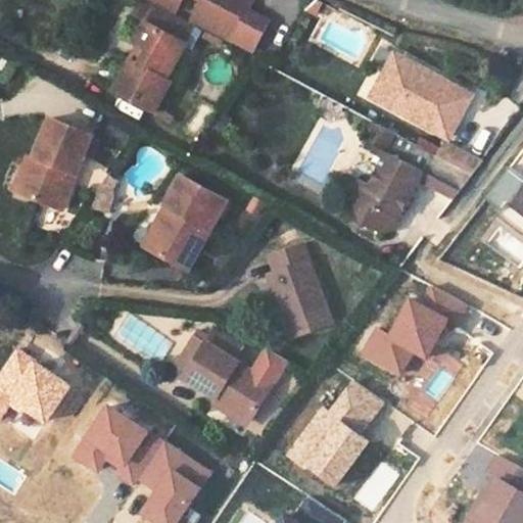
[(145,46),(137,61),(130,56),(121,73),(112,88),(153,110),(170,80),(165,77),(185,41),(158,27),(168,8),(151,0),(150,0),(141,17),(131,38),(137,42),(145,46)]
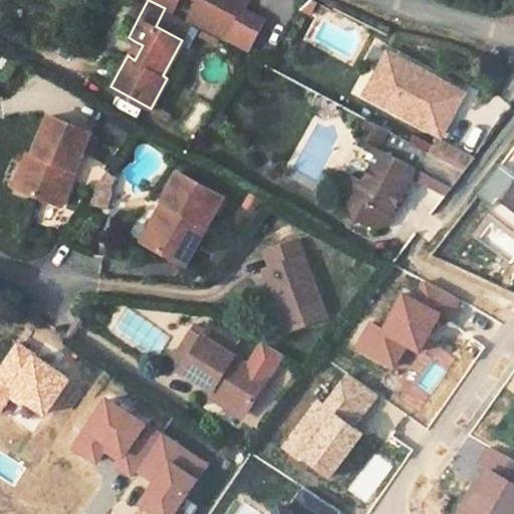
[(138,0),(131,12),(139,17),(148,0),(138,0)]
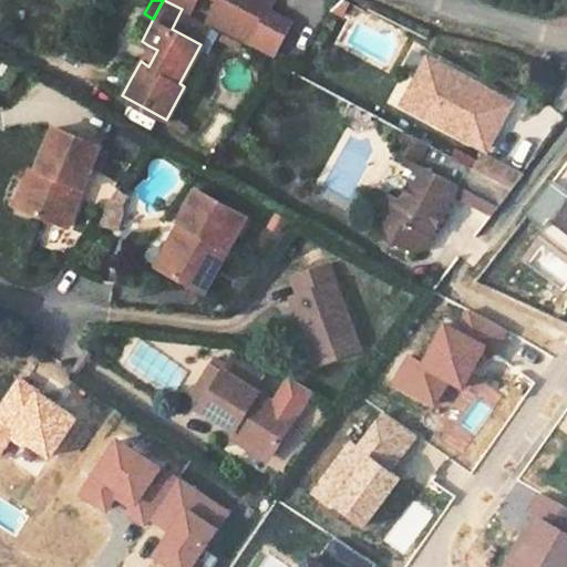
[(179,0),(278,52),(295,21),(274,10),(277,0),(179,0)]
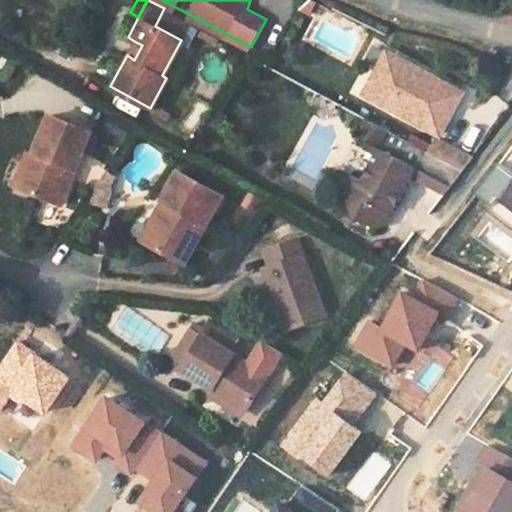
[(155,26),(181,40),(190,23),(164,8),(155,26)]
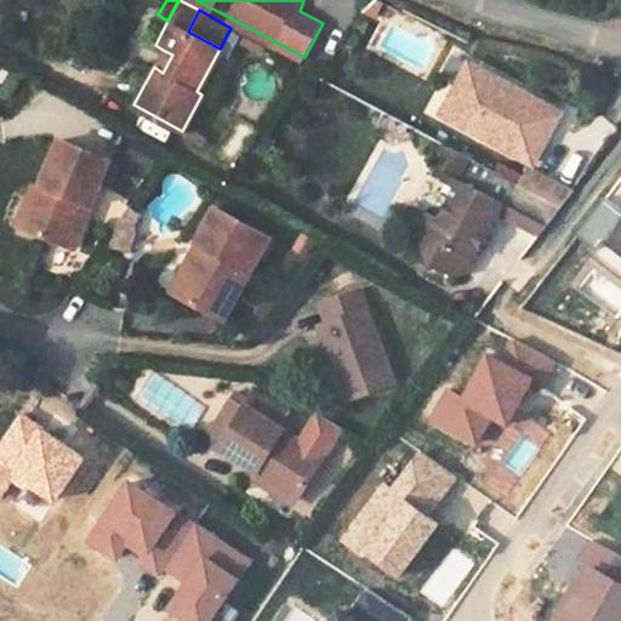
[(163,73),(172,55),(163,50),(154,67),(163,73)]
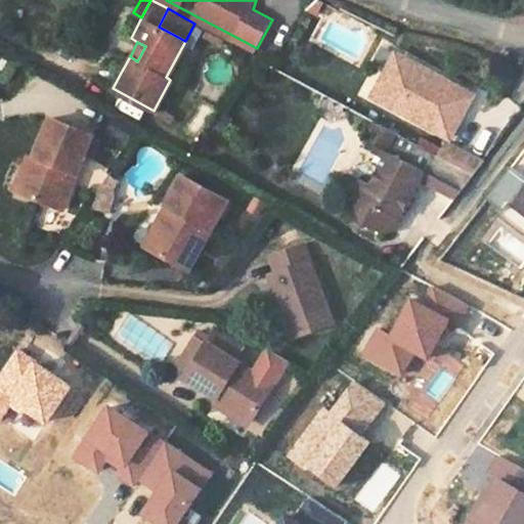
[(392,72),(401,54),(394,50),(385,68),(392,72)]
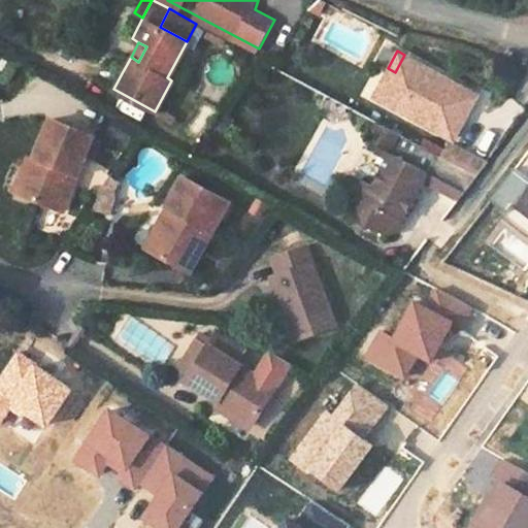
[(388,103),(439,132),(463,87),(404,55),(395,72),(388,68),(376,89),(392,97),(388,103)]
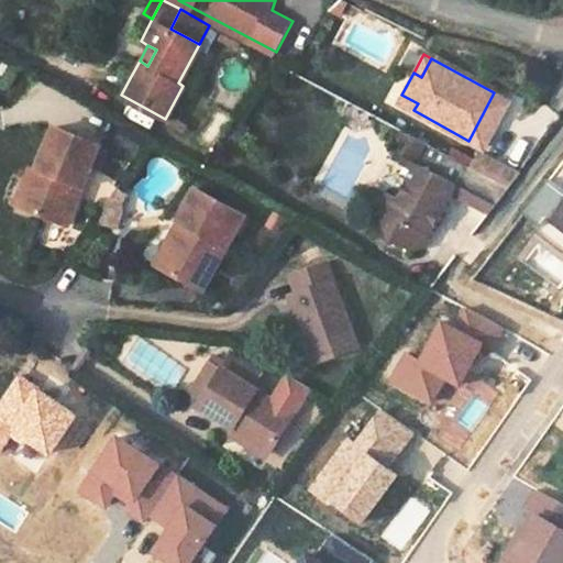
[(123,75),(114,91),(121,95),(130,78),(123,75)]
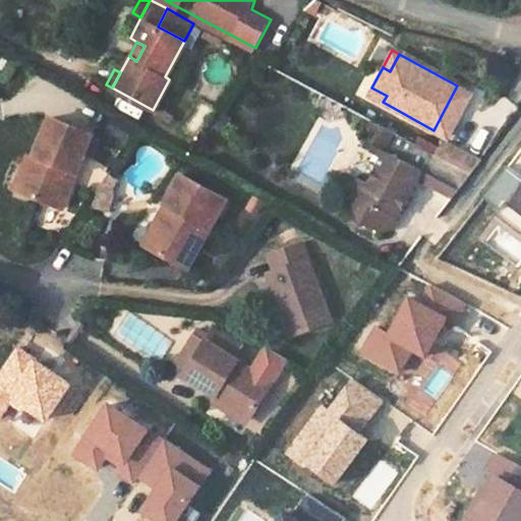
[(367,94),(383,102),(387,96),(371,88),(367,94)]
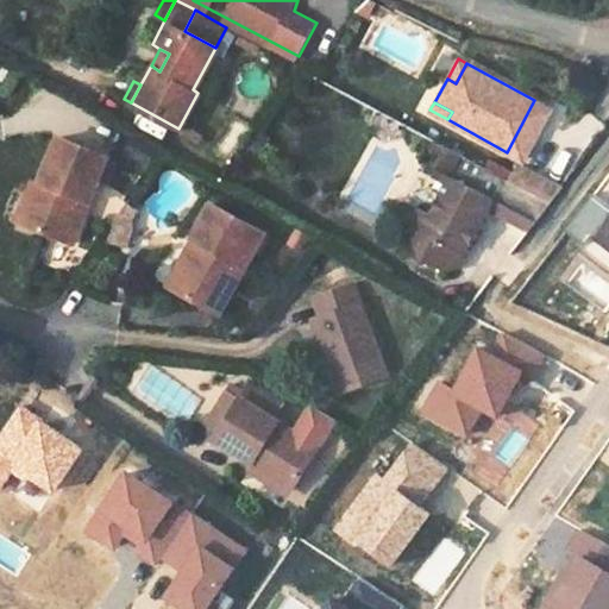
[(41,183),(25,224),(74,244),(111,154),(61,135),(41,183)]
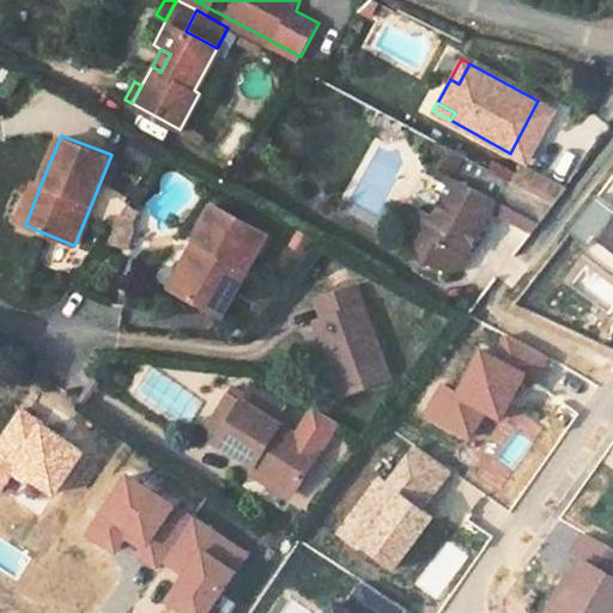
[(437,140),(432,150),(437,152),(431,162),(437,176),(448,183),(463,155),(437,140)]
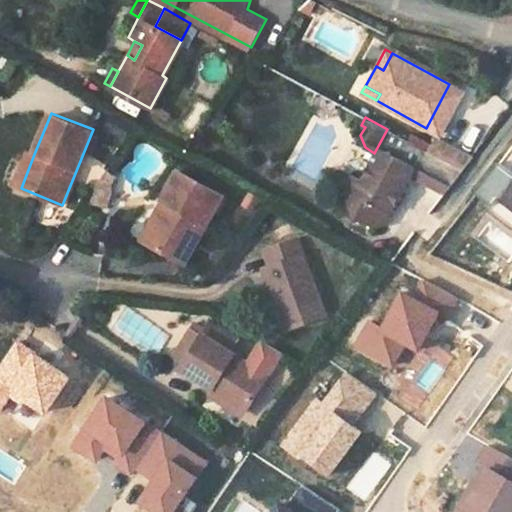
[(353,173),(346,185),(355,220),(362,217),(377,226),(384,223),(412,174),(444,192),(461,168),(439,156),(426,150),(387,129),(374,153),(361,177),(353,173)]
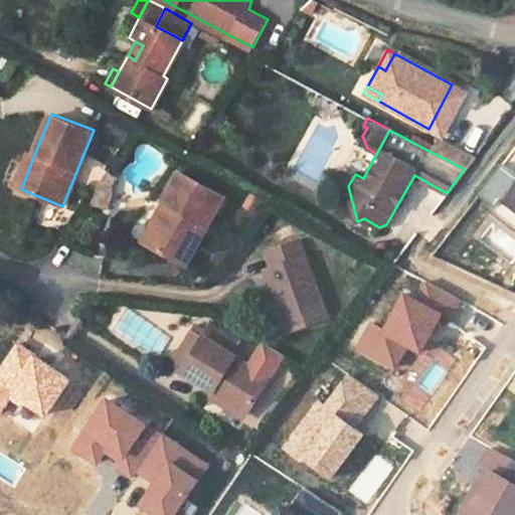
[(442,157),(449,144),(436,137),(428,151),(442,157)]
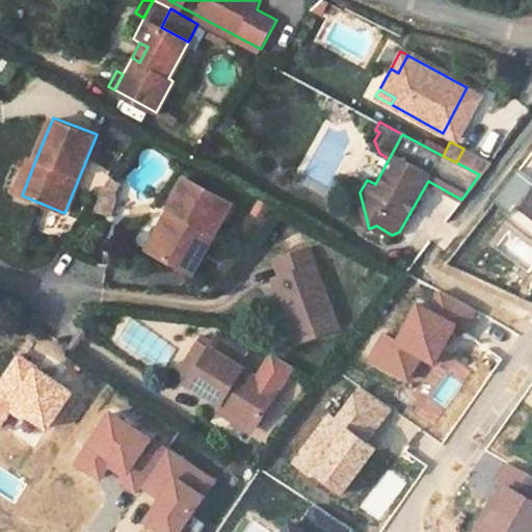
[(488,163),(463,149),(456,162),(479,175),(488,163)]
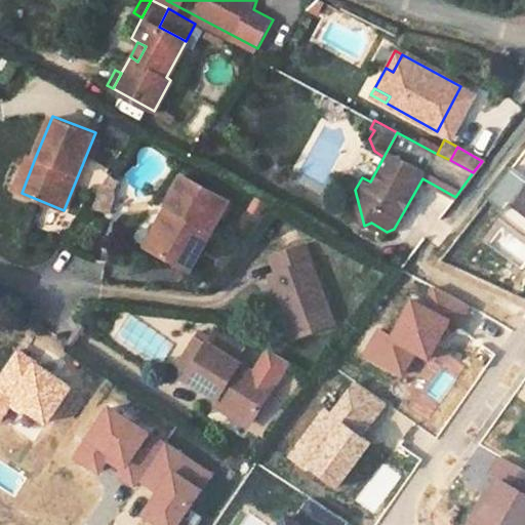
[(29,155),(14,191),(22,193),(35,158),(29,155)]
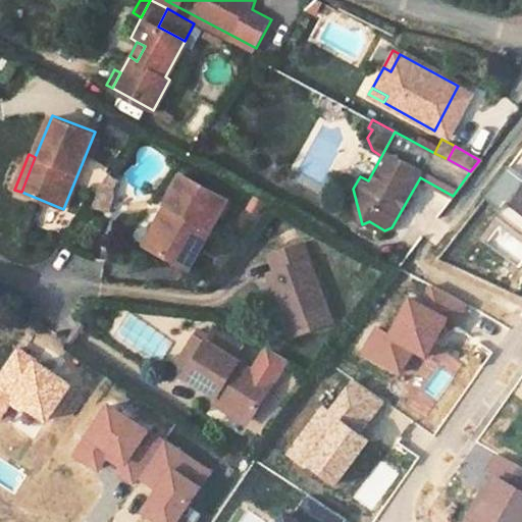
[(521,174),(519,177),(508,168),(483,197),(494,206),(490,210),(518,236),(521,230),(521,174)]
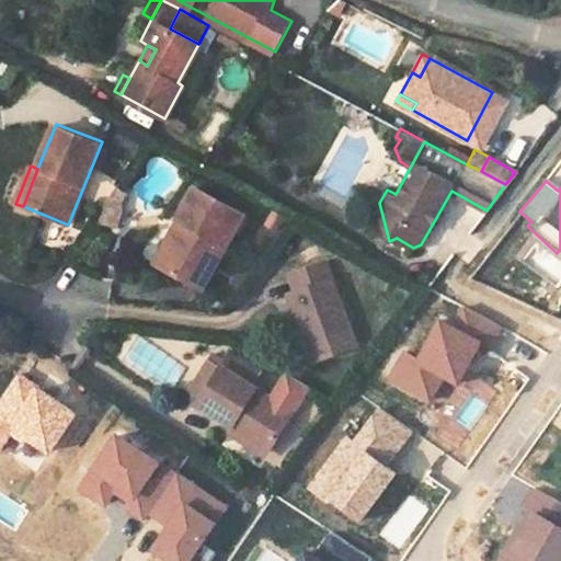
[(197,185),(179,219),(186,224),(162,267),(203,289),(245,212),(197,185)]
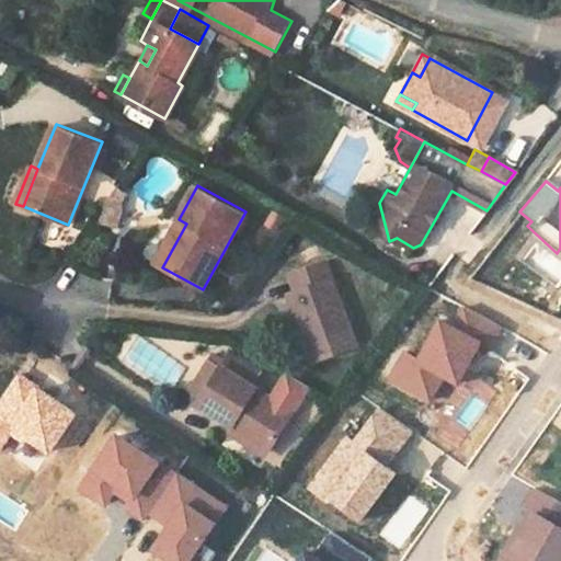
[(110,198),(103,207),(98,230),(107,233),(112,216),(118,205),(110,198)]
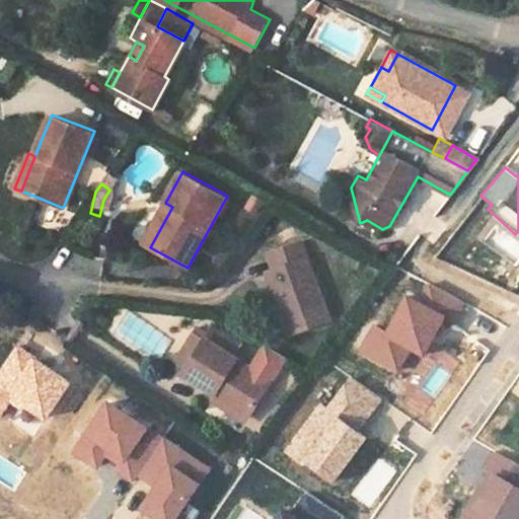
[(327,201),(343,203),(345,186),(329,183),(327,201)]
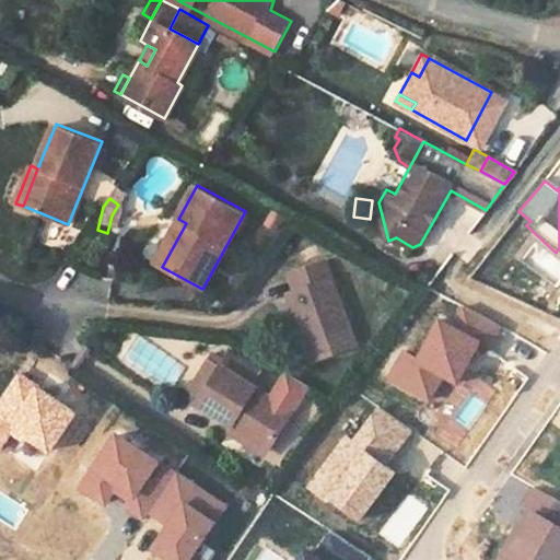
[(178,219),(154,263),(162,267),(186,223),(178,219)]
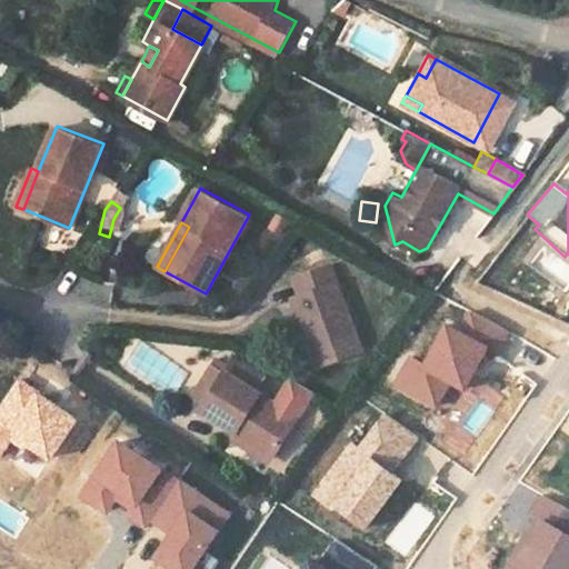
[(291,296),(319,368),(362,352),(329,262),(292,277),(299,292),(291,296)]
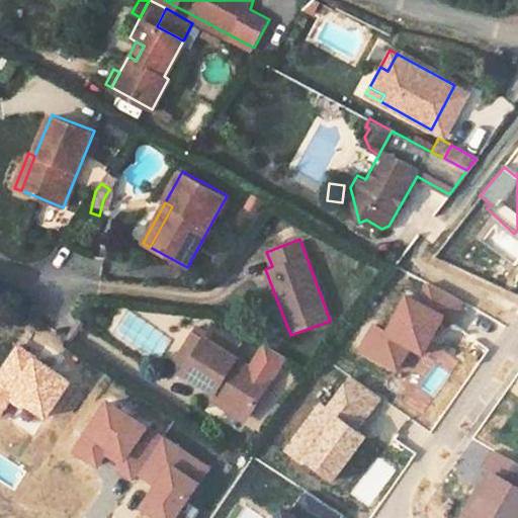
[(395,374),(410,349),(422,355),(443,315),(403,293),(384,328),(373,321),(355,351),(395,374)]
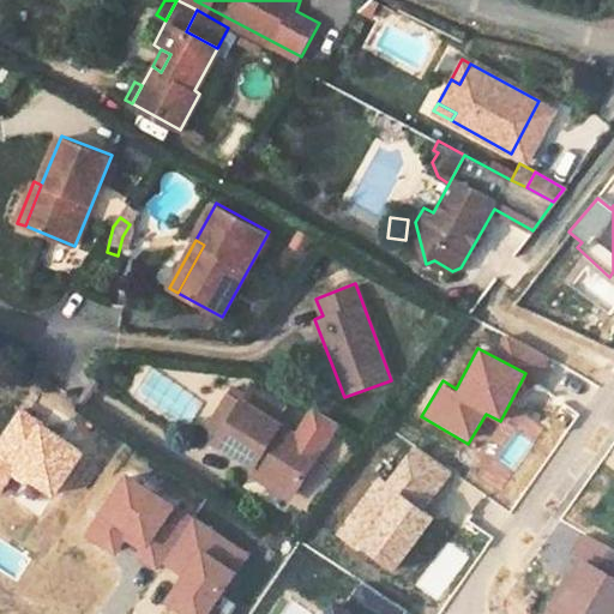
[(321,451),(277,422),(287,407),(266,395),(257,409),(241,399),(244,395),(230,386),(228,391),(220,404),(233,413),(221,432),(215,441),(257,467),(296,491),(321,451)]
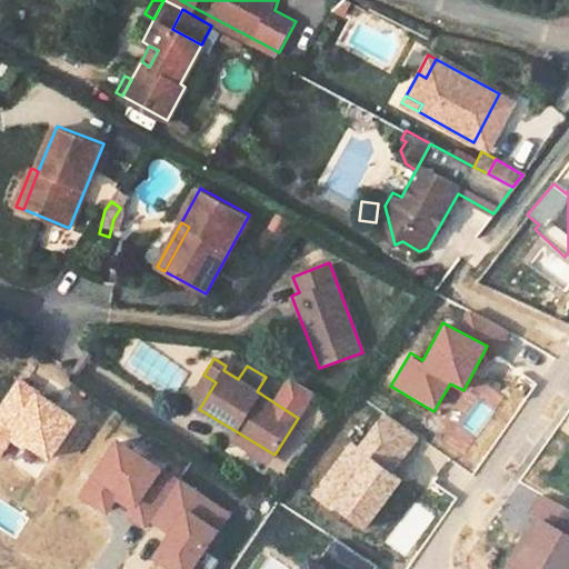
[(192,391),(205,400),(216,382),(203,375),(192,391)]
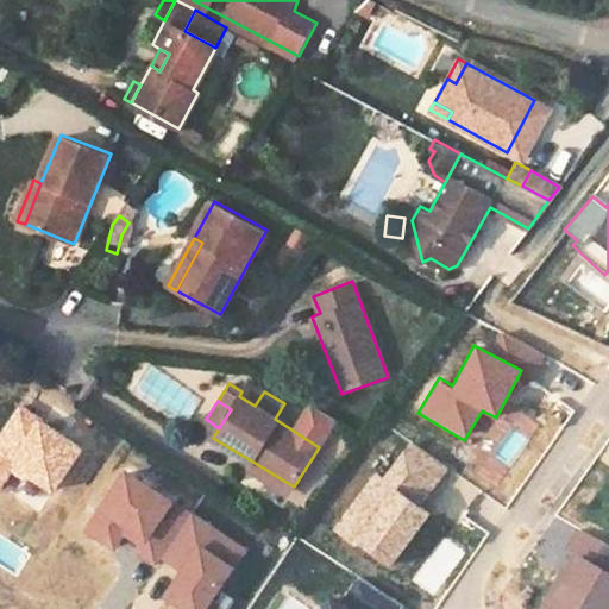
[(82,447),(17,405),(0,431),(0,491),(12,472),(50,497),(82,447)]
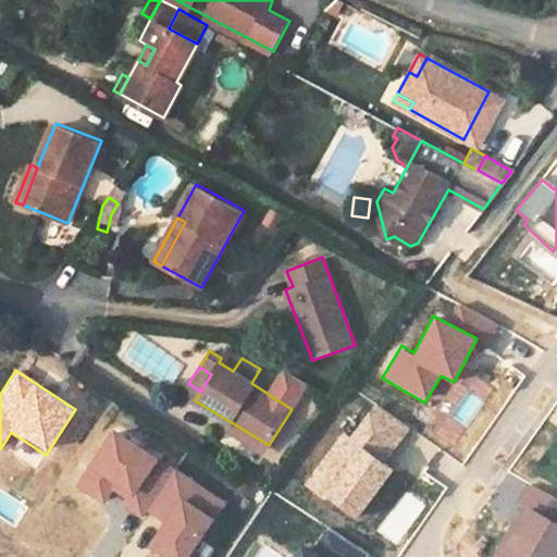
[(374,406),(353,438),(342,430),(302,482),(355,522),(395,470),(382,460),(385,462),(409,428),(374,406)]
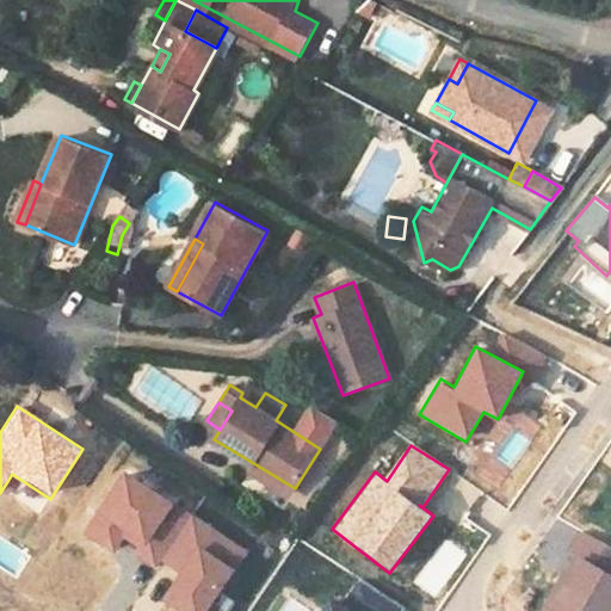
[(248,475),(288,500),(295,488),(255,464),(248,475)]
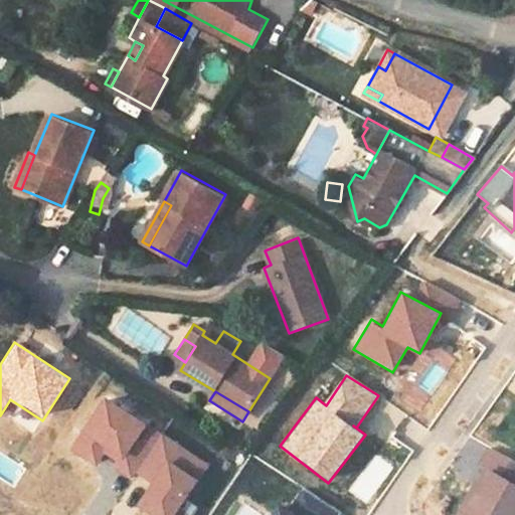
[(162,435),(105,397),(69,451),(95,468),(104,454),(116,462),(113,467),(132,480),(162,435)]
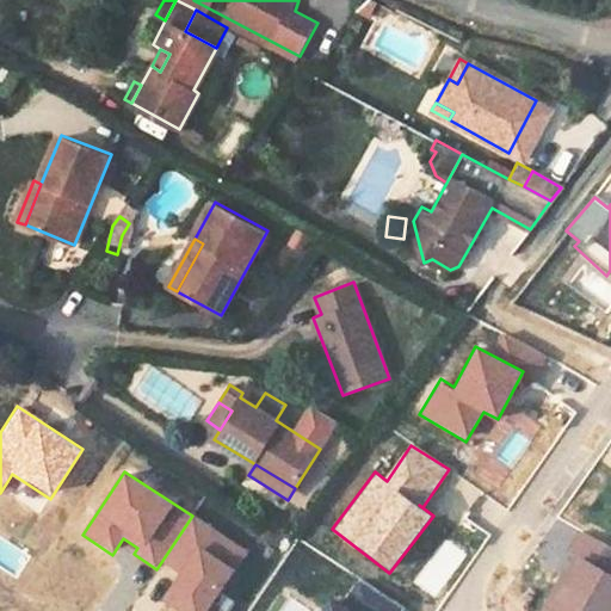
[(178,610),(210,610),(250,550),(195,516),(164,562),(179,572),(161,600),(178,610)]
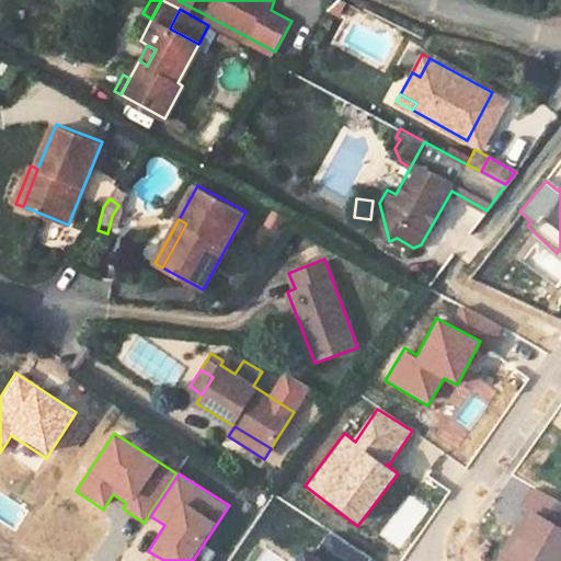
[(560,560),(560,503),(529,487),(519,505),(525,508),(495,560),(560,560)]
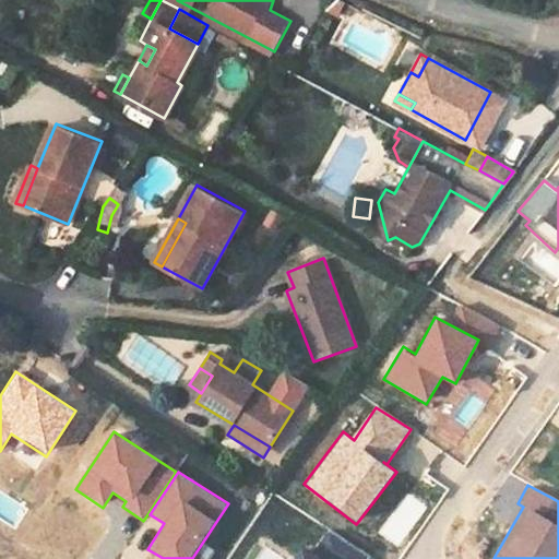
[(367,558),(326,533),(313,555),(302,547),(294,558),(367,558)]
